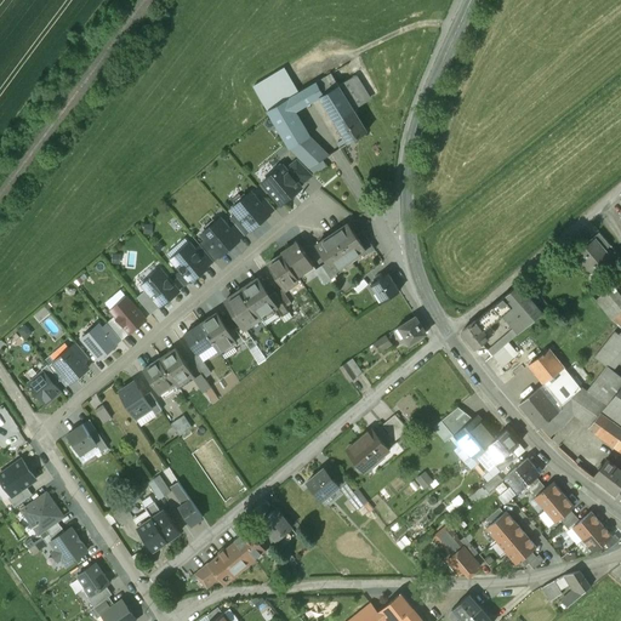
[(289,98),(298,92),(284,68),(252,87),(267,110),(289,98)]
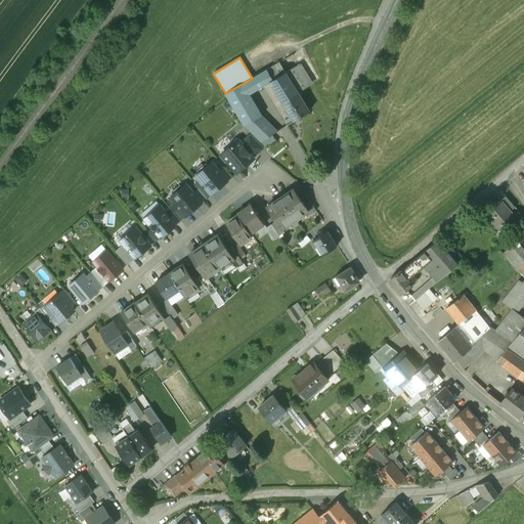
[(270,82),(286,73),(279,62),(252,78),(244,83),(250,94),(270,82)]
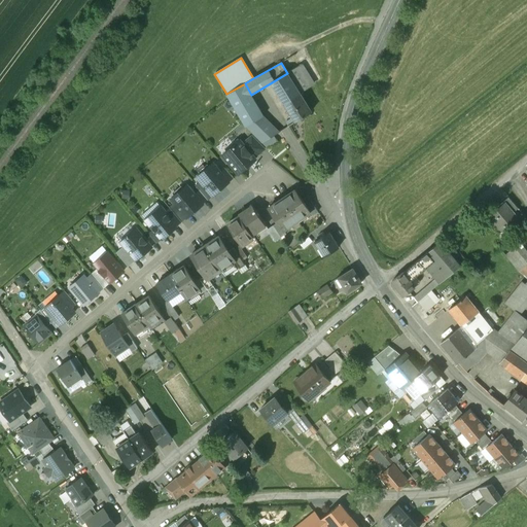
[(287,73),(300,93),(312,85),(300,65),(287,73)]
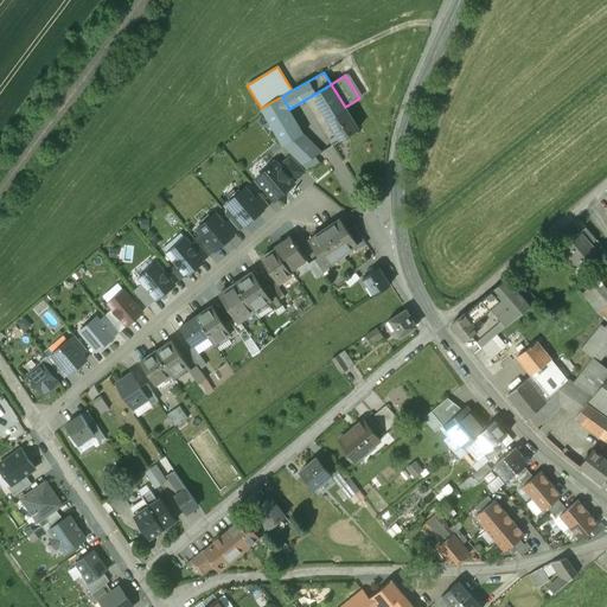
[(327,119),(345,108),(345,107),(331,84),(313,95),(327,119)]
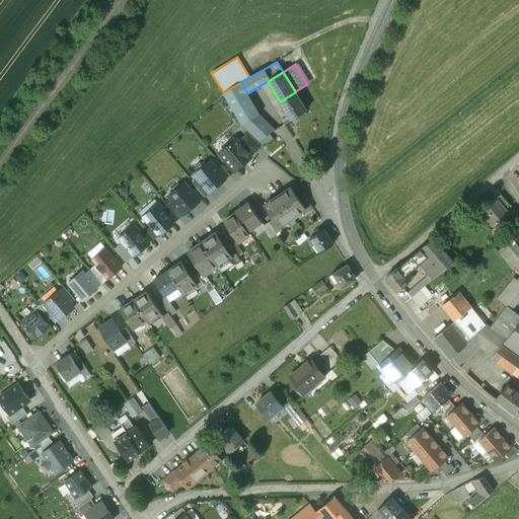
[(247,93),(241,82),(223,92),(242,125),(260,114),(247,93)]
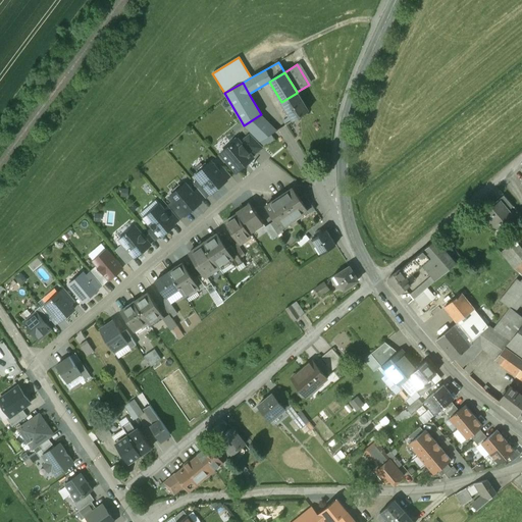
[(308,111),(297,93),(281,102),(293,120),(308,111)]
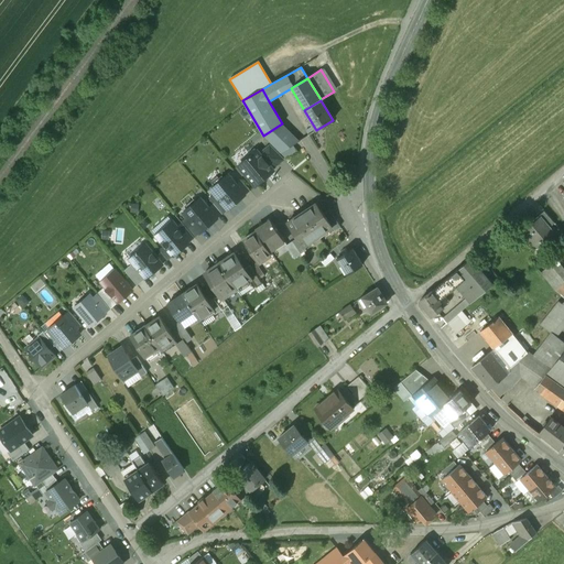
[(300,141),(282,123),(263,136),(281,152),(293,144),(300,141)]
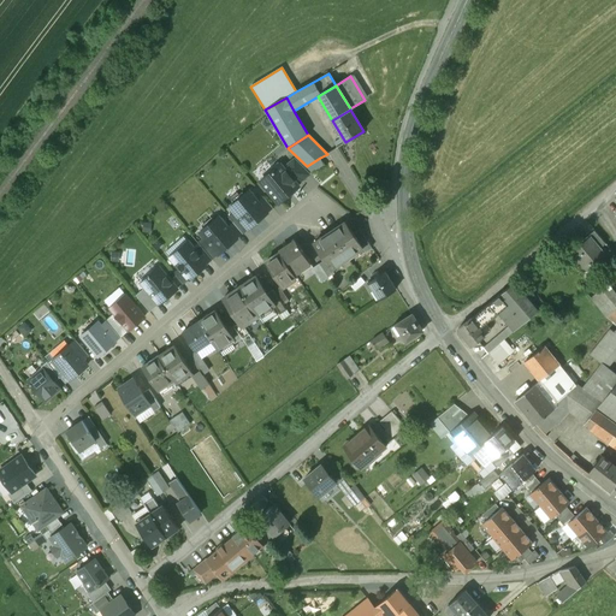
[(324,165),(320,158),(307,166),(312,172),(324,165)]
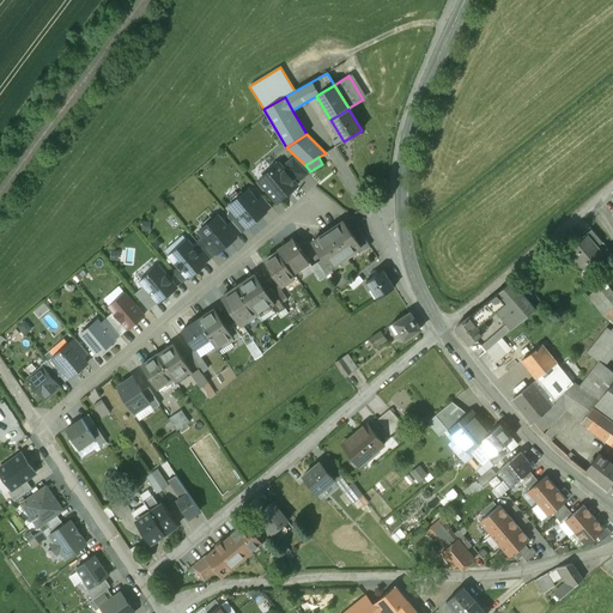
[(283,167),(296,183),(308,174),(292,158),(283,167)]
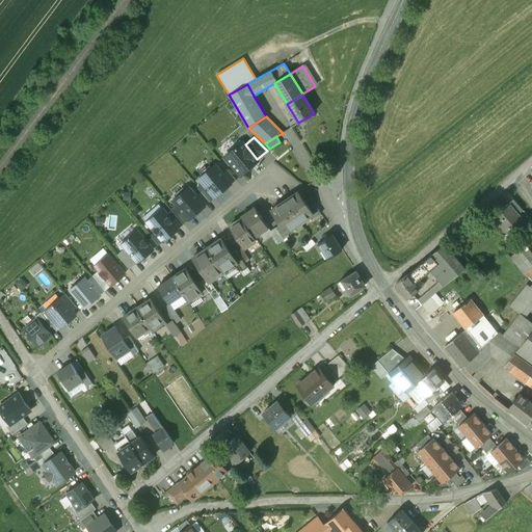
[(224,157),(241,176),(259,161),(257,159),(245,144),(241,140),(235,145),(236,147),(224,157)]
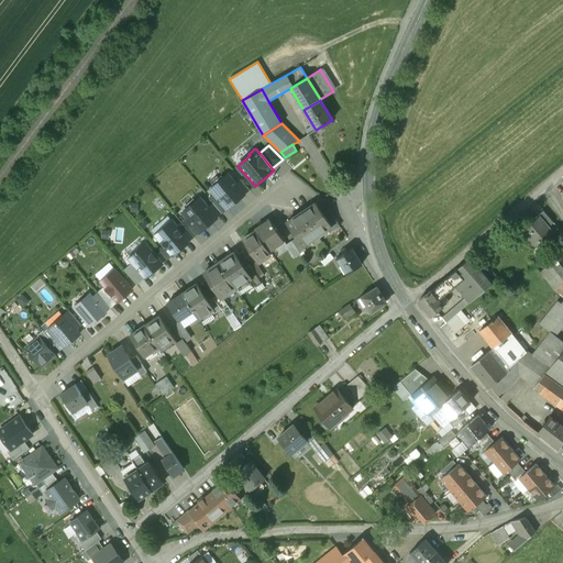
[(213,194),(227,209),(244,195),(235,184),(228,175),(210,189),(213,194)]
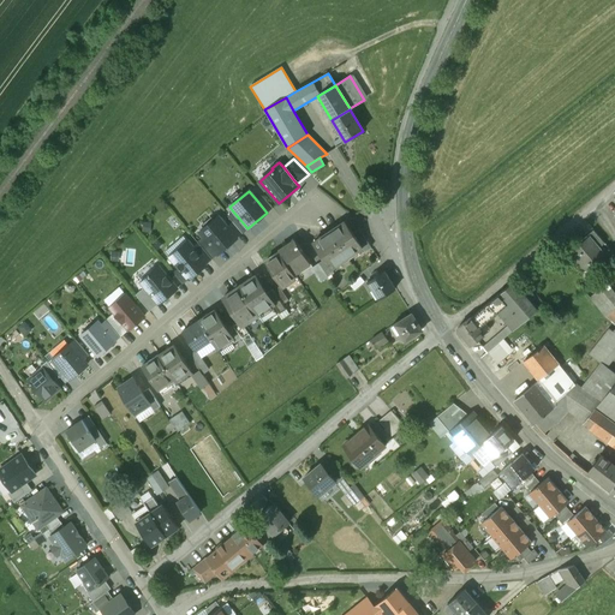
[(257,201),(267,213),(272,208),(263,197),(257,201)]
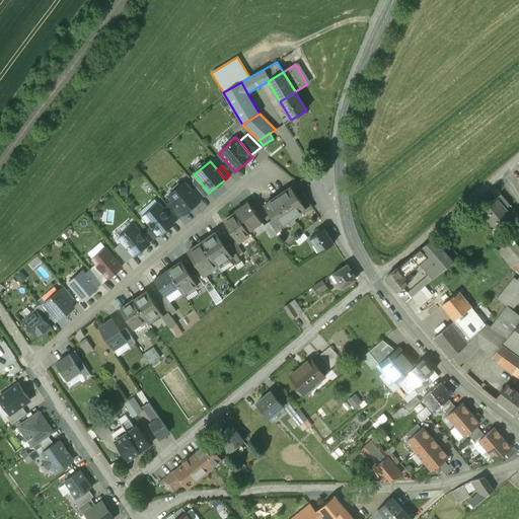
[(197,188),(204,197),(209,193),(197,178),(193,182),(197,188)]
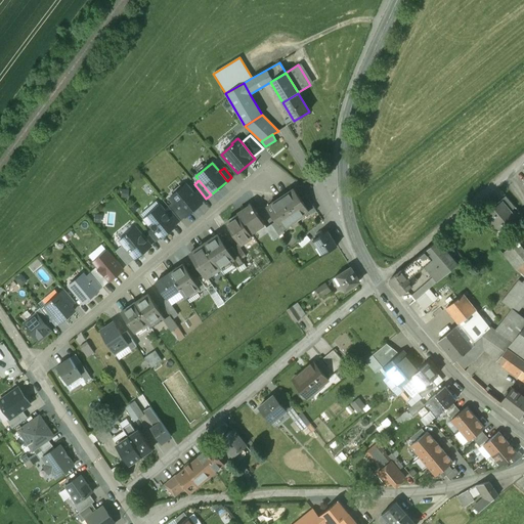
[(170,198),(173,203),(185,216),(185,217),(202,203),(193,193),(186,184),(170,198)]
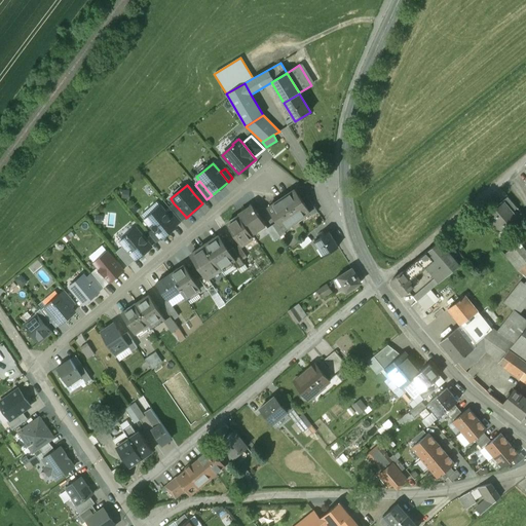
[(282,198),(297,221),(309,212),(310,212),(305,203),(295,189),(282,198)]
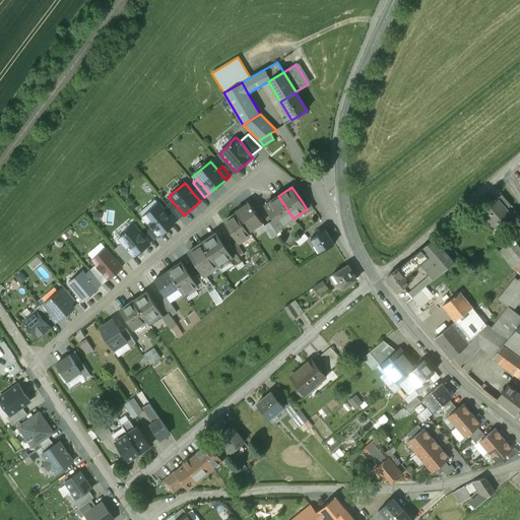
[(197,188),(192,192),(200,201),(204,197),(197,188)]
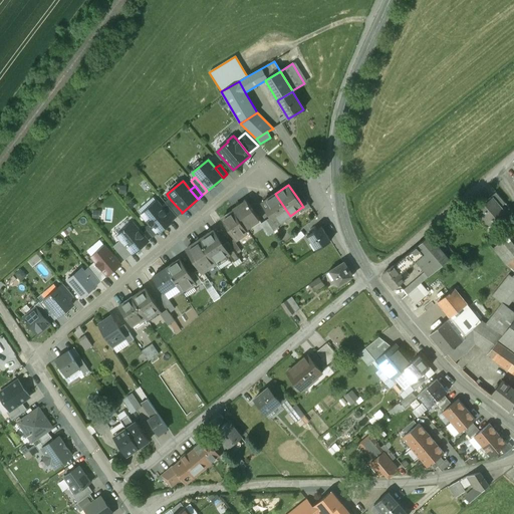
[(496,193),(491,198),(501,209),(506,204),(496,193)]
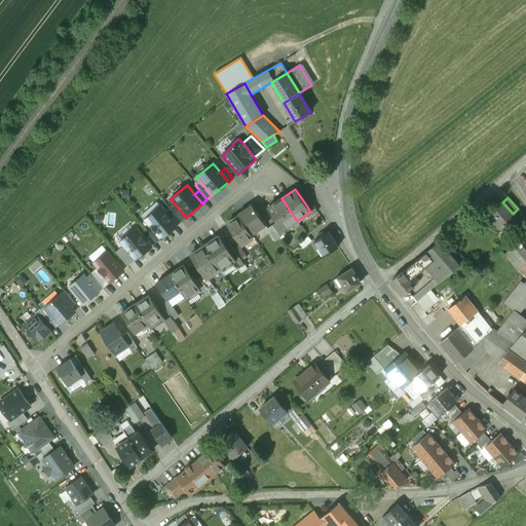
[(277,222),(283,230),(284,230),(297,221),(282,198),(267,208),(277,222)]
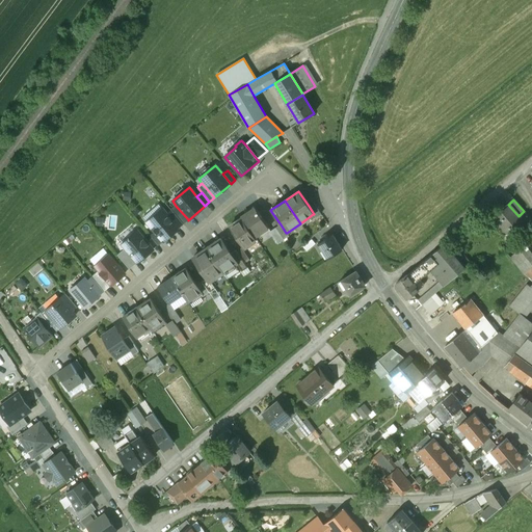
[(314,203),(309,206),(314,214),(313,214),(315,217),(321,214),(314,203)]
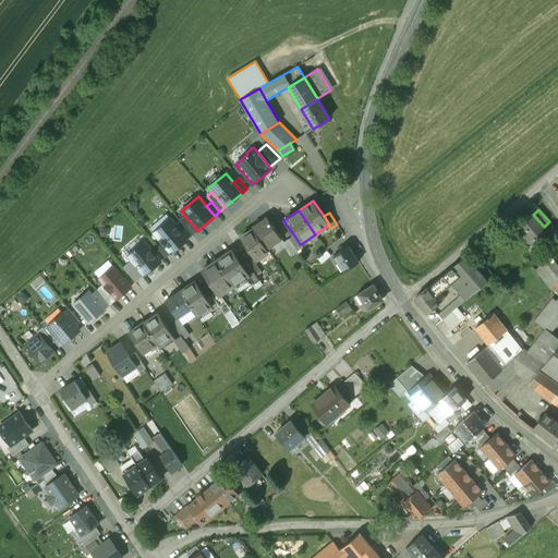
[(544,227),(533,215),(517,228),(532,245),(547,231),(544,227)]
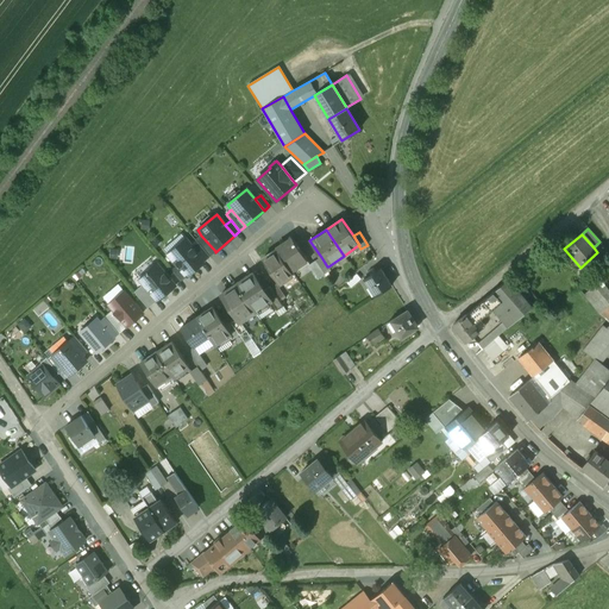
[(201,236),(195,239),(209,256),(215,251),(201,236)]
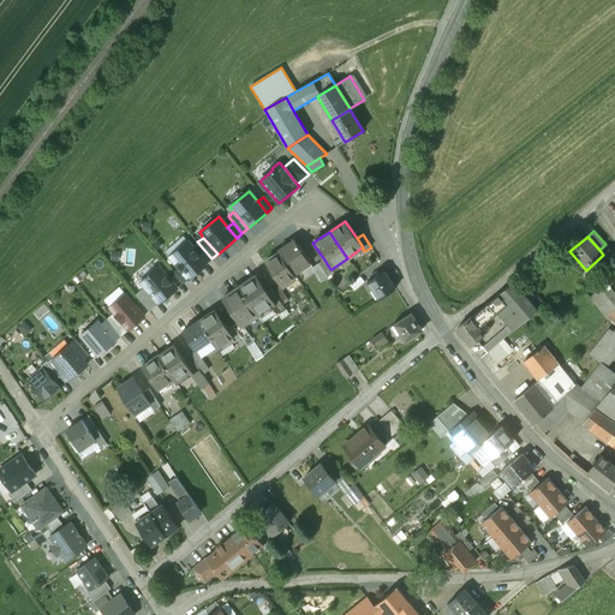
[(280,252),(294,274),(310,264),(294,240),(286,245),(287,248),(280,252)]
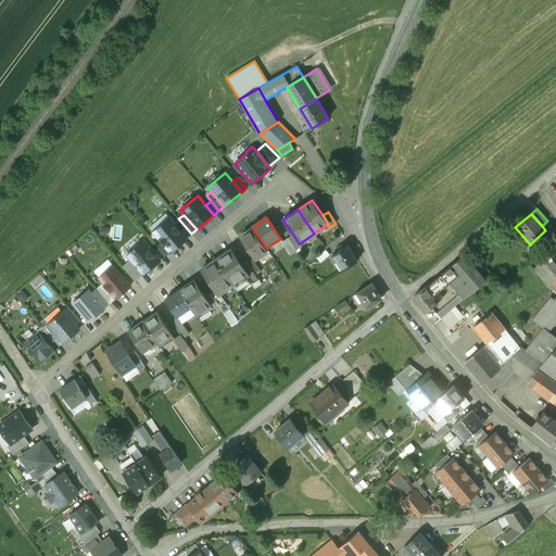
[(162,242),(171,252),(187,239),(174,224),(169,218),(153,232),(162,242)]
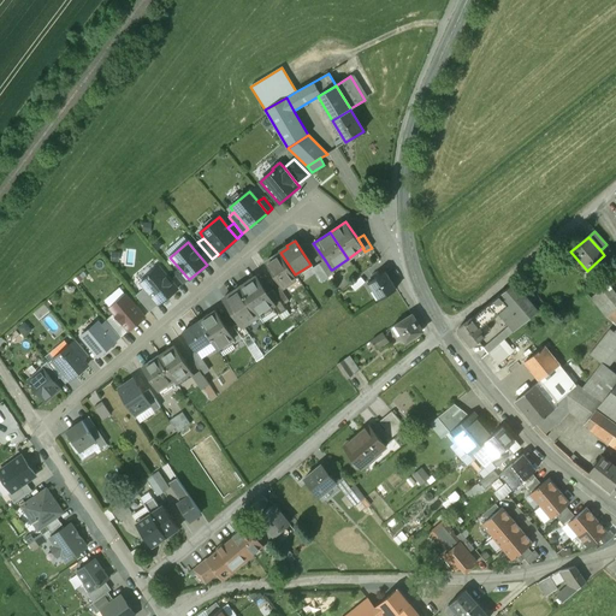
[(193,248),(207,265),(212,260),(212,259),(199,243),(193,248)]
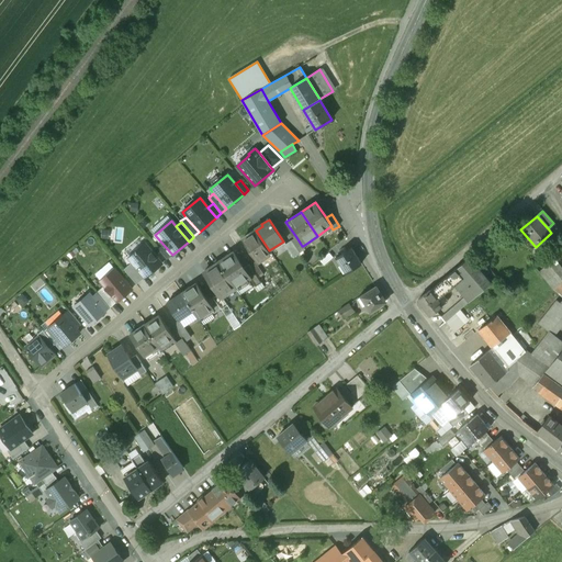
[(258,262),(271,254),(269,250),(256,231),(242,239),(258,262)]
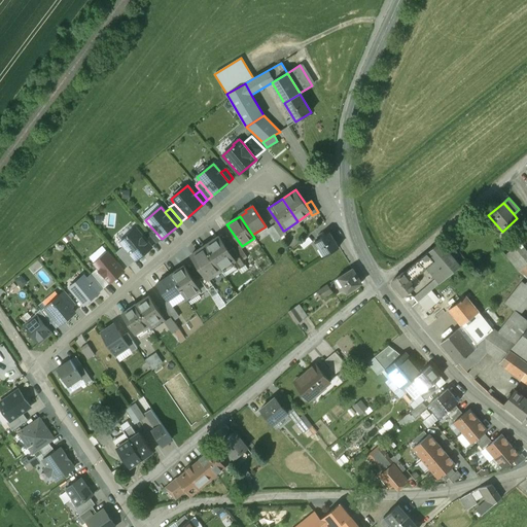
[(273,225),(281,237),(286,234),(284,231),(283,231),(278,222),(273,225)]
